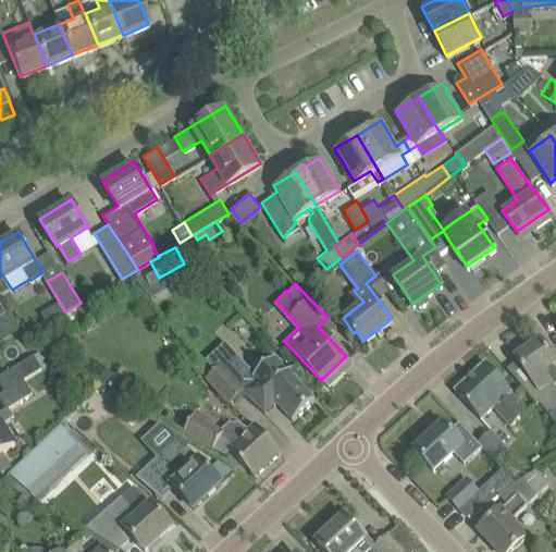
[(84,303),(60,320),(70,334),(95,316),(84,303)]
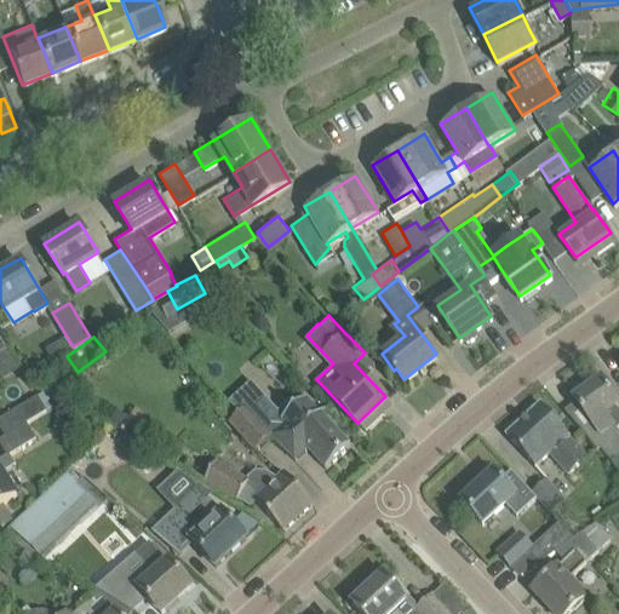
[(586,386),(573,396),(575,399),(590,419),(579,426),(594,446),(595,447),(600,443),(611,458),(615,454),(618,458),(618,431),(614,425),(618,420),(618,408),(614,401),(617,399),(614,396),(601,376),(599,377),(594,376),(585,382),(586,386)]
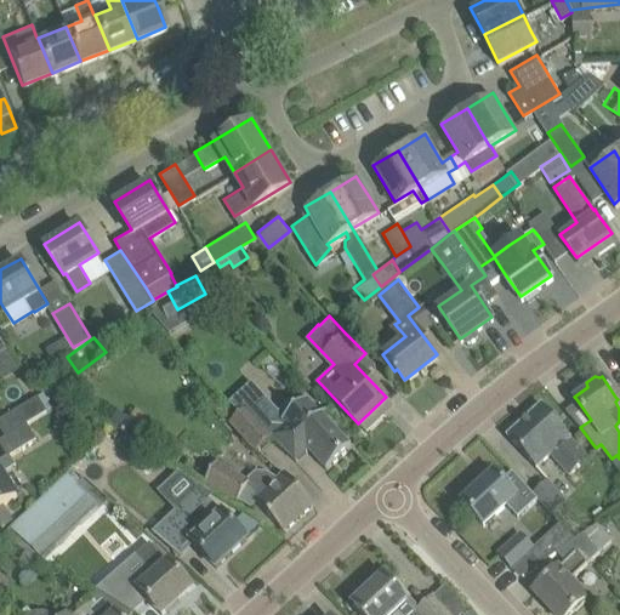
[(350,444),(306,394),(296,403),(291,397),(278,408),(263,392),(249,405),(272,432),(278,439),(295,457),(307,446),(325,466),(350,444)]
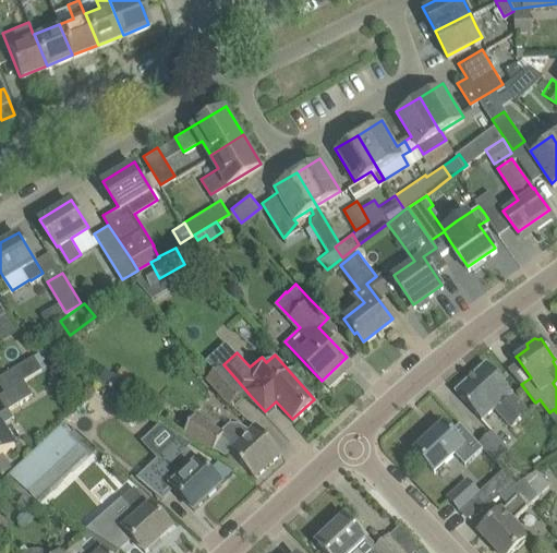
[(0,383),(4,389),(23,377),(41,368),(34,353),(0,373),(0,383)]
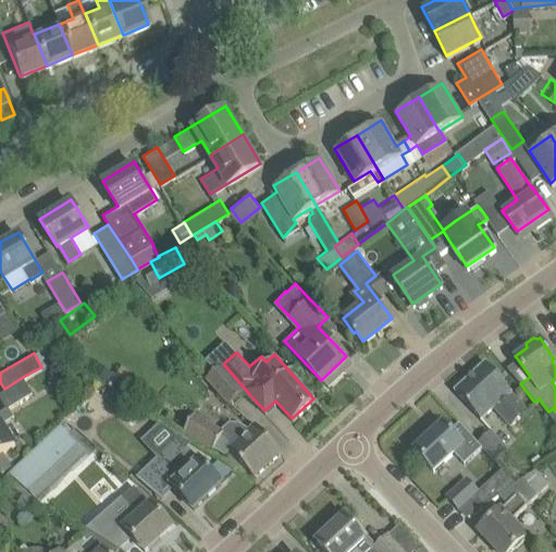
[(528,406),(499,376),(484,360),(454,388),(480,416),(492,405),(508,424),(528,406)]
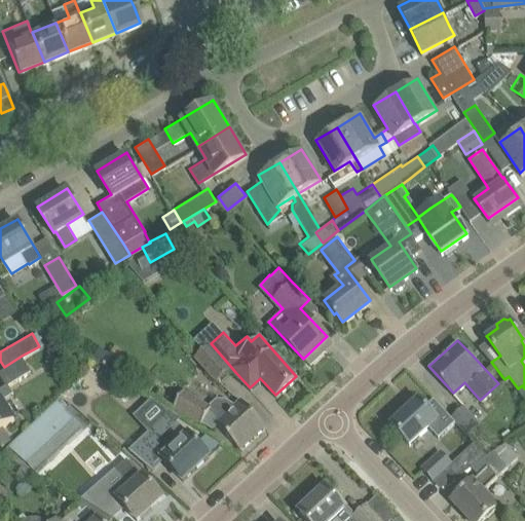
[(230,366),(211,343),(209,341),(194,355),(216,379),(230,366)]
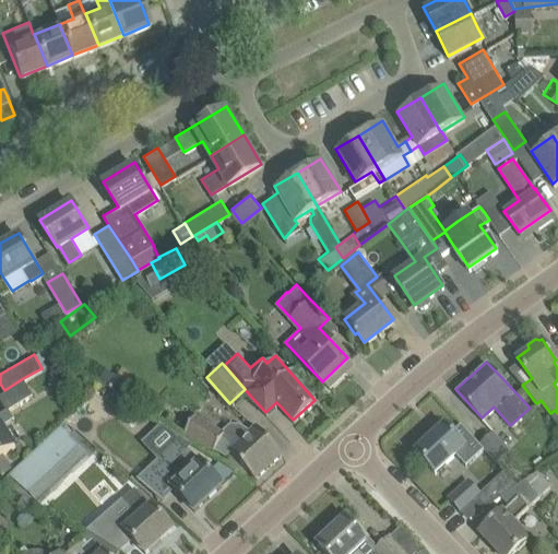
[(50,367),(48,381),(63,385),(66,369),(50,367)]
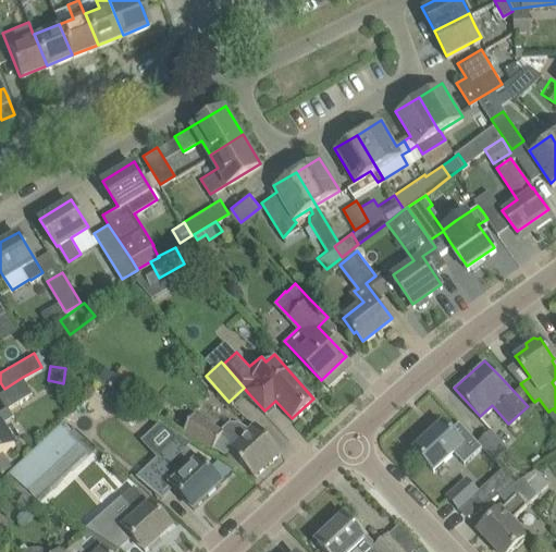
[(115,373),(109,384),(126,396),(134,385),(115,373)]
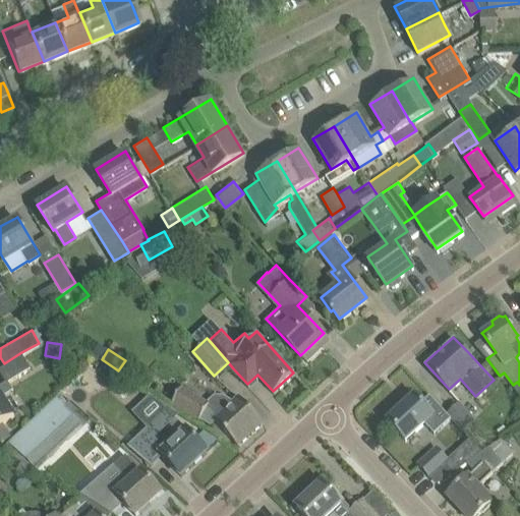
[(0,420),(14,413),(2,394),(12,388),(7,379),(30,366),(21,352),(4,363),(0,365),(0,370),(5,380),(0,383),(0,420)]
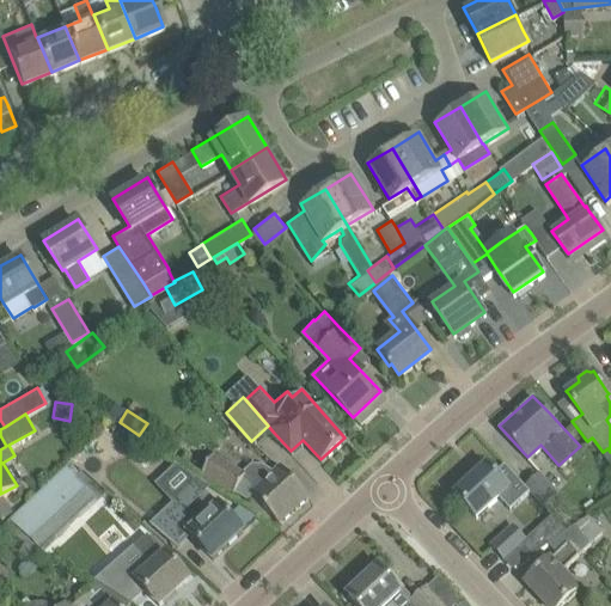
[(279,461),(272,469),(263,461),(252,460),(243,469),(214,451),(201,471),(233,489),(246,496),(252,490),(279,520),(307,493),(279,461)]
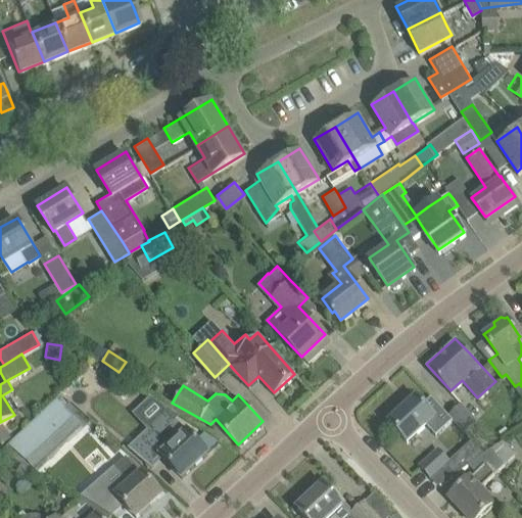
[(416,394),(388,420),(407,439),(421,425),(425,422),(434,432),(453,416),(448,412),(431,393),(422,402),(416,394)]
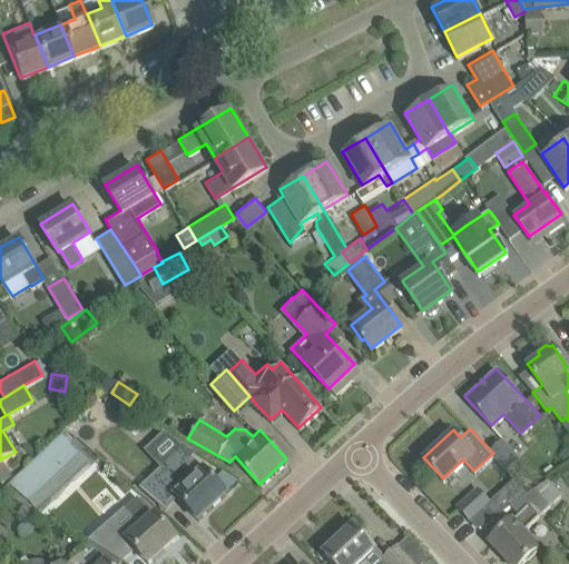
[(160,466),(141,485),(147,490),(164,505),(176,494),(197,516),(225,492),(209,475),(204,468),(204,470),(190,455),(195,451),(163,429),(144,447),(160,466)]
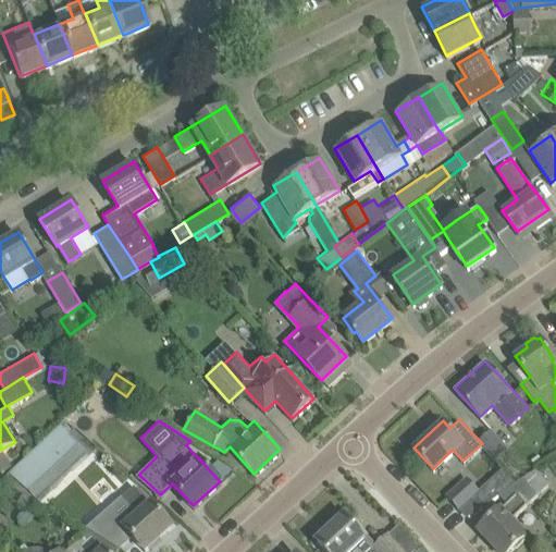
[(9,468),(37,498),(87,451),(60,421),(9,468)]
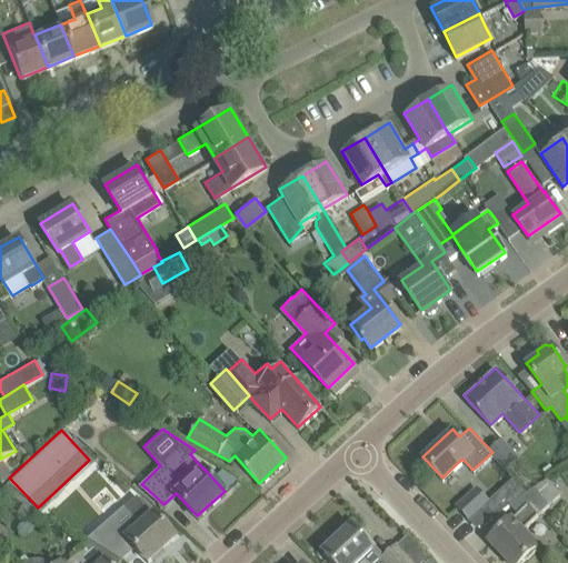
[(500,435),(488,448),(492,452),(506,466),(518,455),(500,435)]
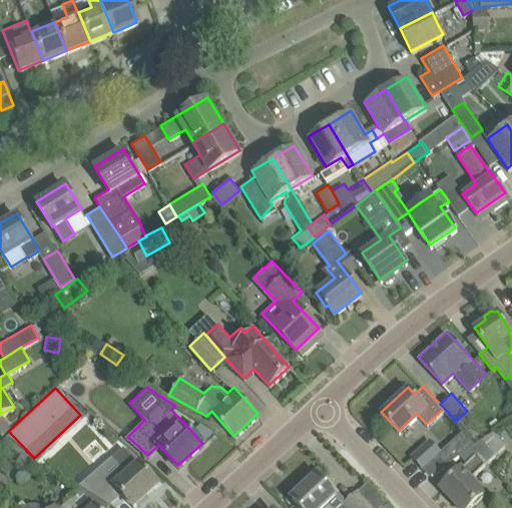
[(459,454),(475,442),(462,428),(443,447),(453,458),(459,454)]
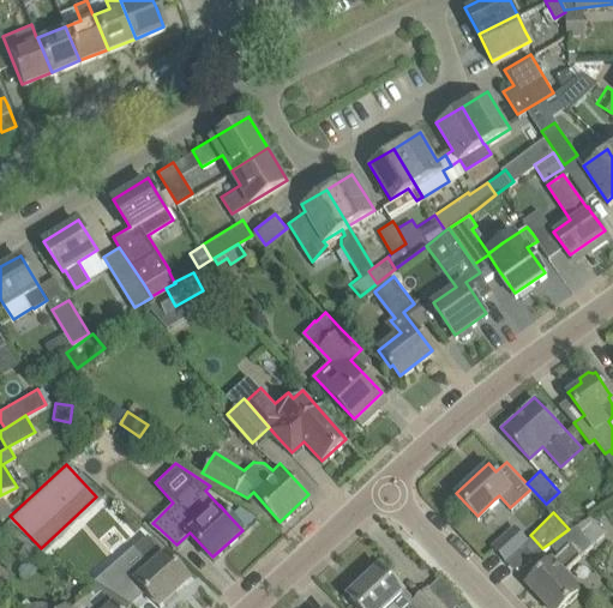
[(552,607),(557,607),(572,594),(580,588),(563,570),(604,531),(588,516),(569,529),(550,543),(557,552),(527,581),(552,607)]
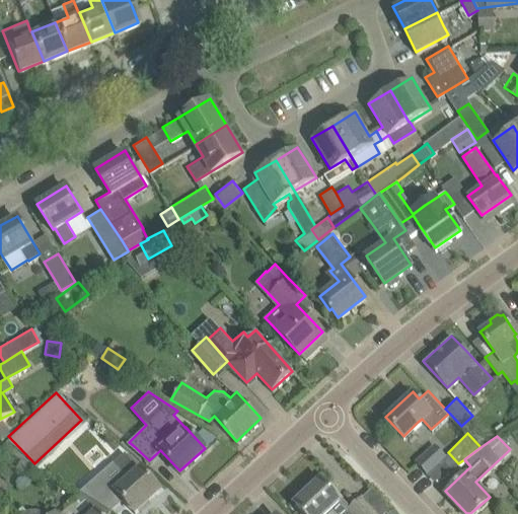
[(140,467),(124,450),(117,442),(105,453),(121,469),(106,483),(91,472),(80,489),(81,491),(109,508),(119,494),(135,511),(160,489),(140,466),(140,467)]
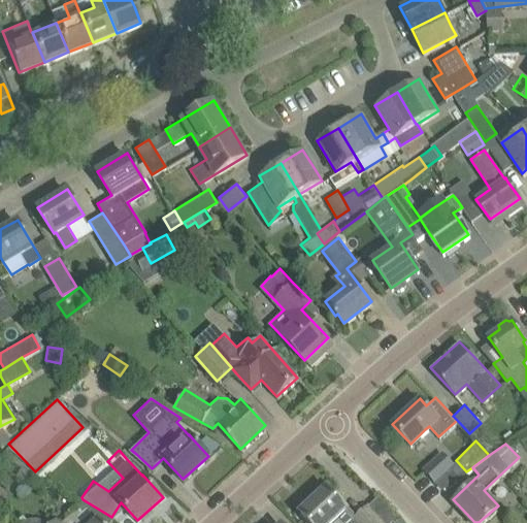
[(434,480),(453,463),(441,451),(423,467),(434,480)]
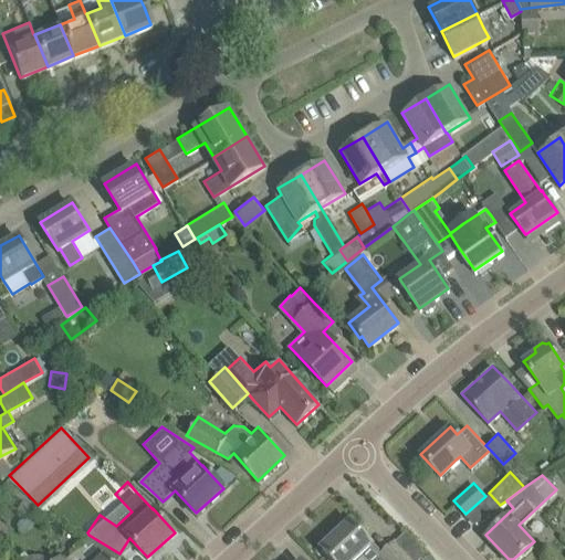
[(32,515),(37,506),(24,498),(19,507),(32,515)]
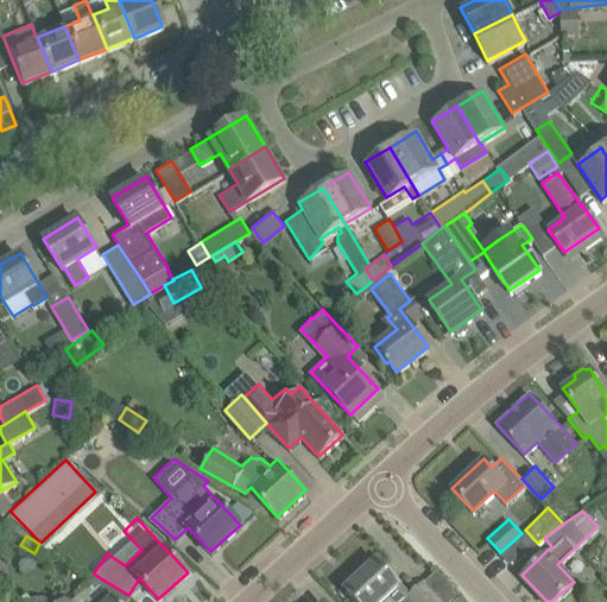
[(377,601),(380,600),(398,583),(385,570),(389,566),(375,552),(358,569),(361,574),(346,588),(355,597),(349,601),(377,601)]
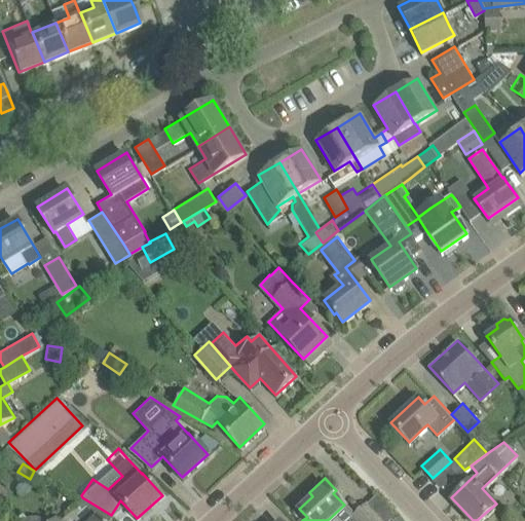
[(107,520),(111,515),(82,497),(61,518),(57,515),(50,516),(46,517),(42,517),(35,515),(31,515),(25,517),(19,520),(107,520)]
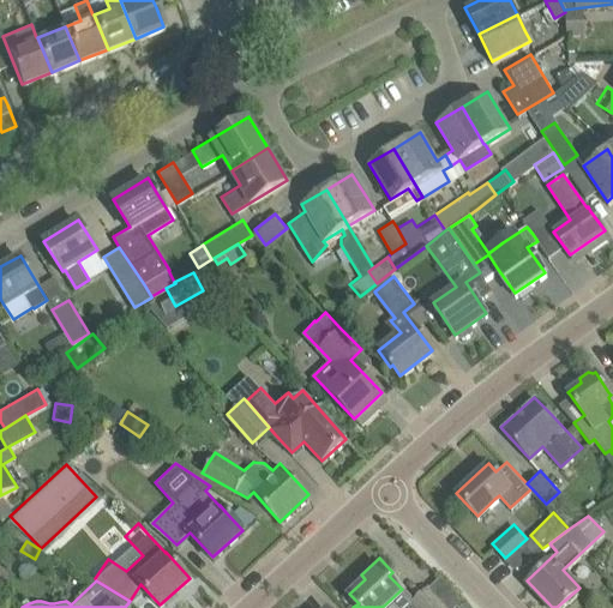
[(446,607),(427,587),(412,601),(418,607),(446,607)]
